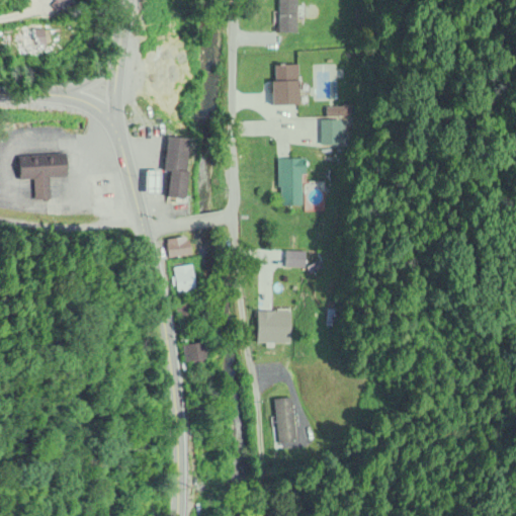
[(278,0),(279,32),(298,32),(298,0),(278,0)]
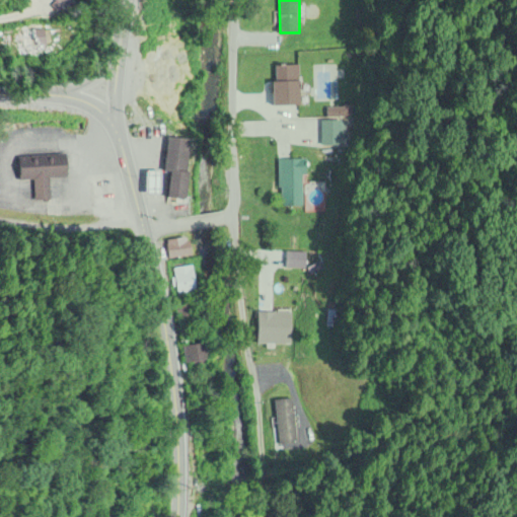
[(30,50),(64,50),(63,28),(30,28),(30,50)]
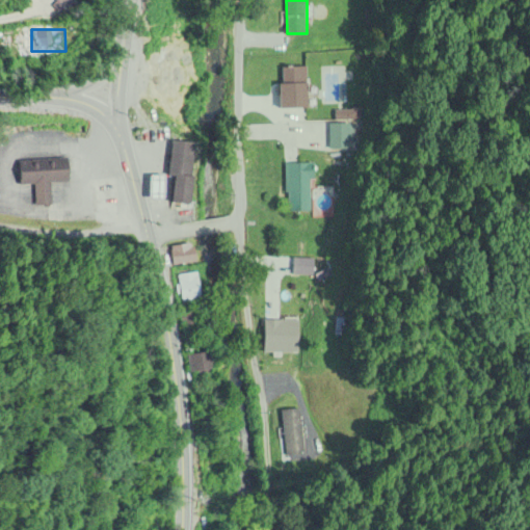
[(310,67),(282,67),(282,107),(310,107),(310,67)]
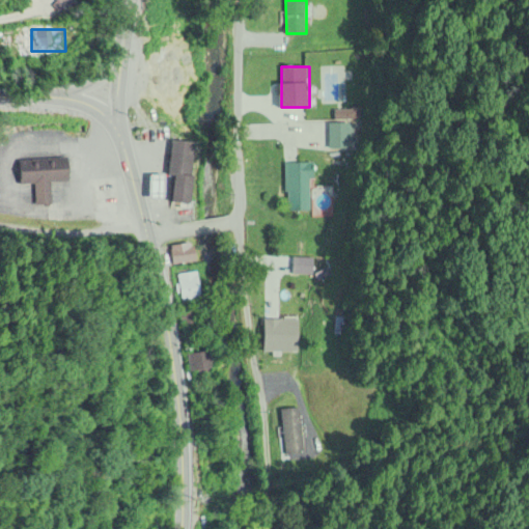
[(176,175),(175,201),(194,202),(195,141),(171,141),(170,175),(176,175)]
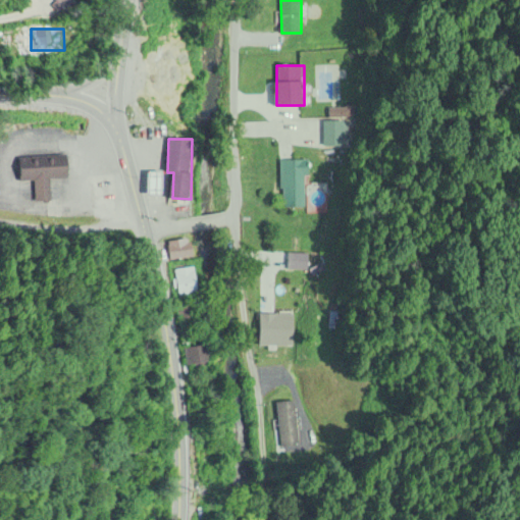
[(20,179),(36,179),(37,202),(52,201),(52,178),(67,178),(66,156),(20,157),(20,179)]
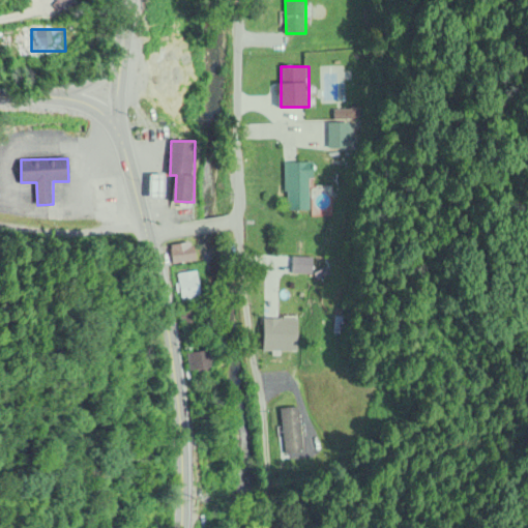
[(312,162),(286,162),(286,209),(312,209),(312,162)]
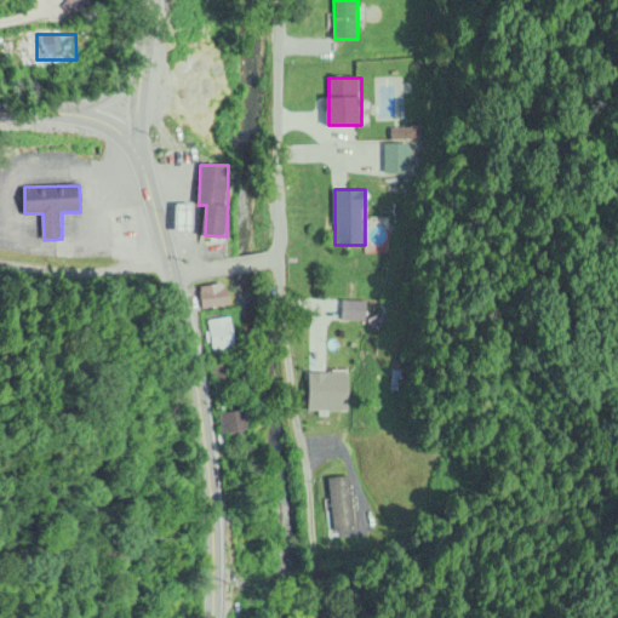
[(181,228),(194,228),(194,210),(181,210),(181,228)]
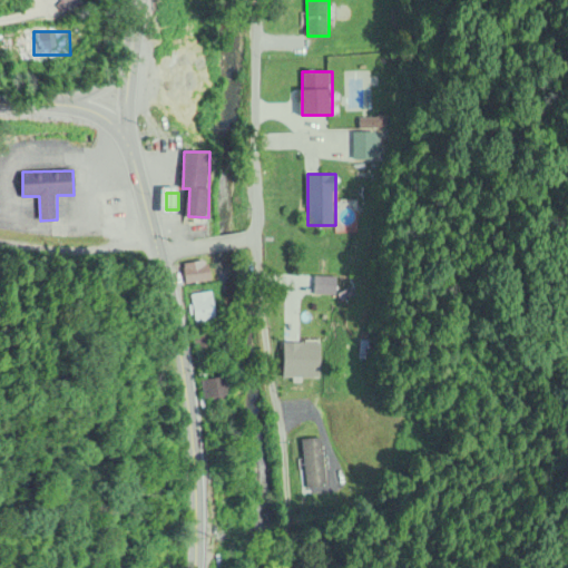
[(213,280),(211,260),(185,263),(187,283),(213,280)]
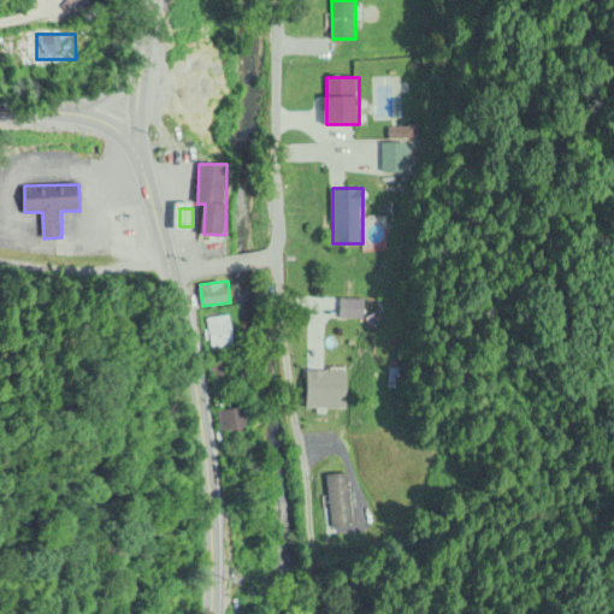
[(364,317),(364,297),(340,297),(340,317),(364,317)]
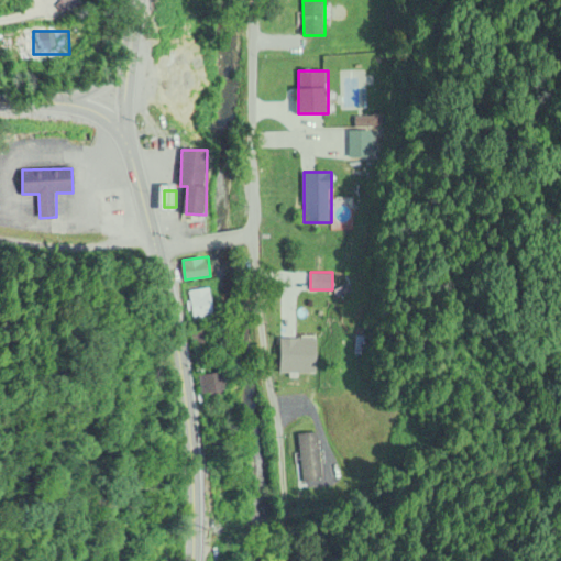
[(194,319),(213,315),(208,286),(188,290),(194,319)]
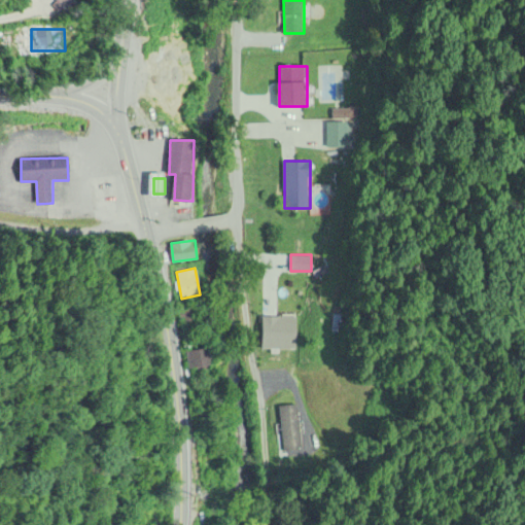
[(304,289),(277,288),(276,312),(303,313),(304,289)]
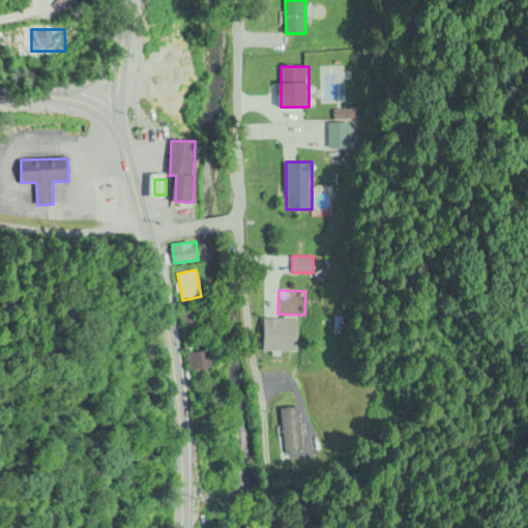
[(186,352),(189,373),(214,370),(212,349),(186,352)]
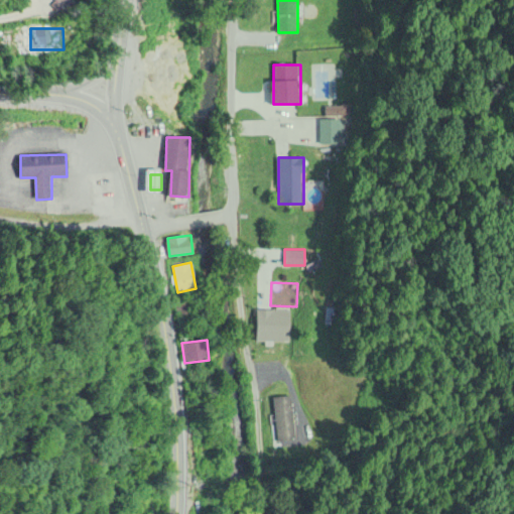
[(275,397),(276,444),(293,444),(292,396),(275,397)]
